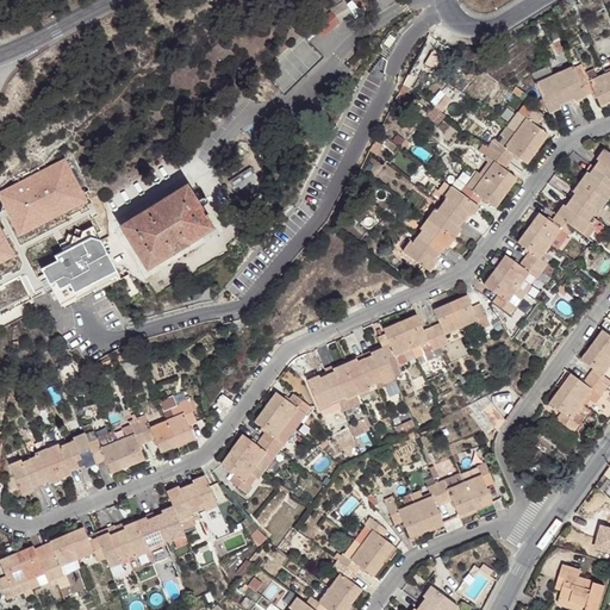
[(363,11),(353,0),(349,0),(348,1),(349,5),(355,14),(356,17),(363,11)]
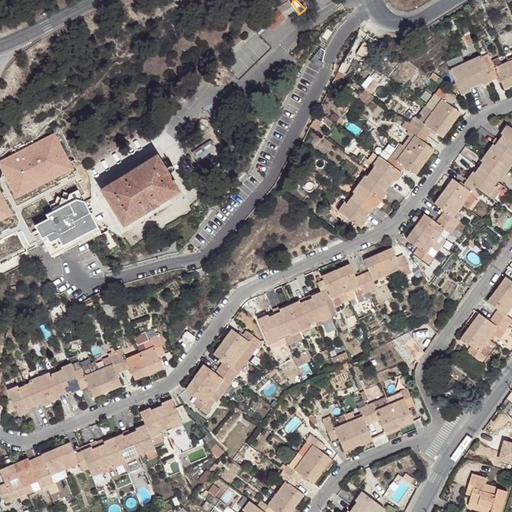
[(300,0),(296,0),(305,9),(307,6),(300,0)]
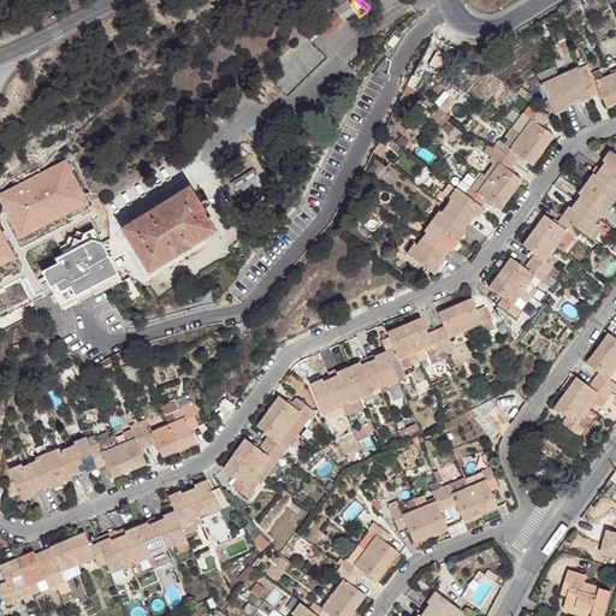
[(343,22),(359,15),(353,5),(343,6),(337,10),(343,22)]
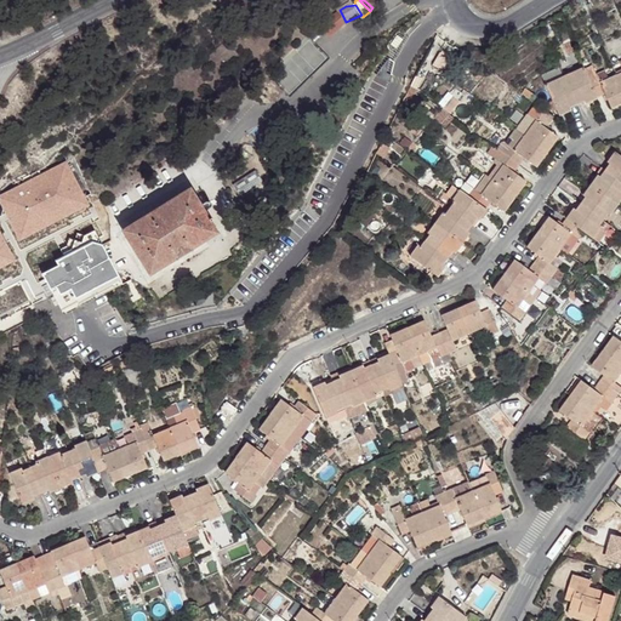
[(337,9),(318,27),(328,39),(346,22),(340,10),(337,9)]
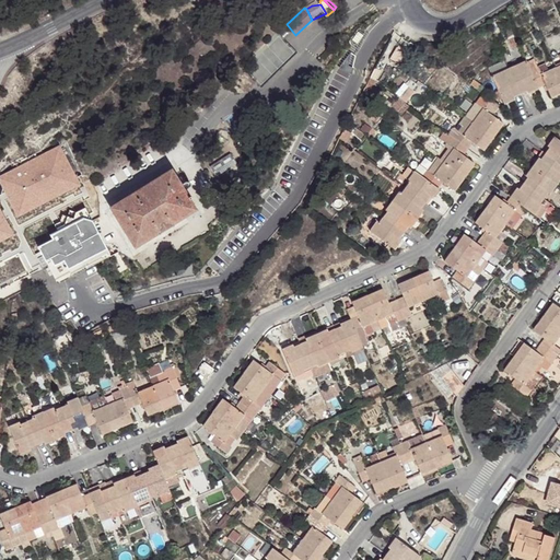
[(546,85),(551,97),(559,93),(559,66),(540,74),(537,67),(529,69),(526,60),(514,66),(516,69),(502,74),(501,71),(491,76),(490,76),(503,105),(515,100),(513,96),(527,91),(528,93),(546,85)]
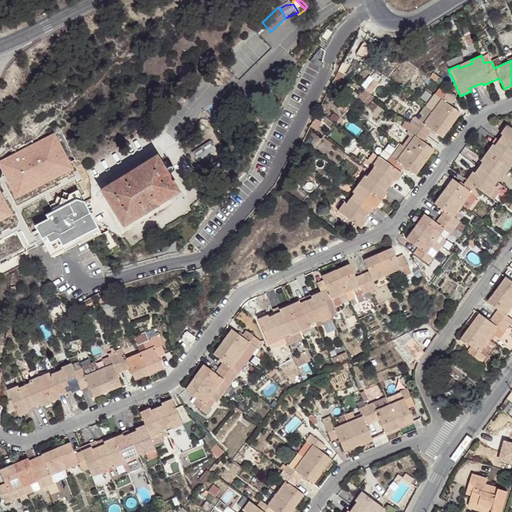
[(459,68),(472,63),(470,60),(463,63),(460,57),(447,62),(449,69),(458,65),(459,68)]
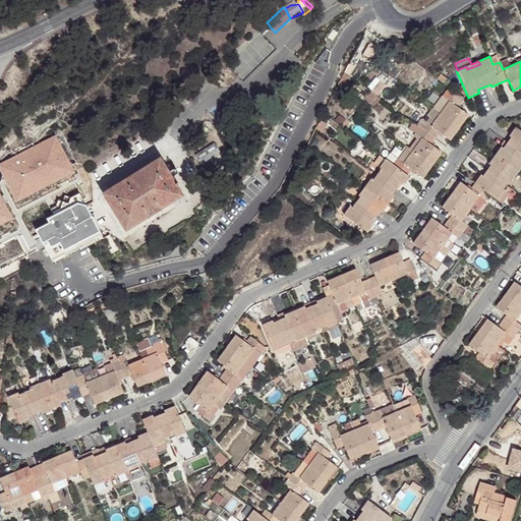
[(357,65),(347,61),(343,69),(351,75),(357,65)]
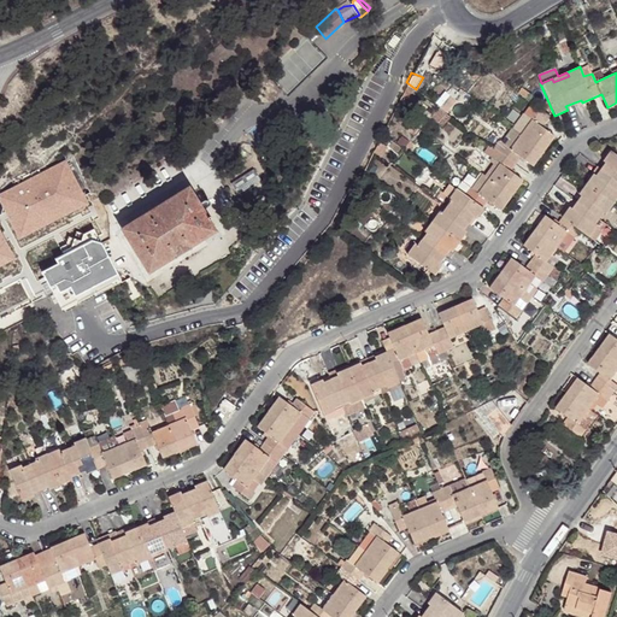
[(406,82),(400,93),(411,100),(416,89),(406,82)]
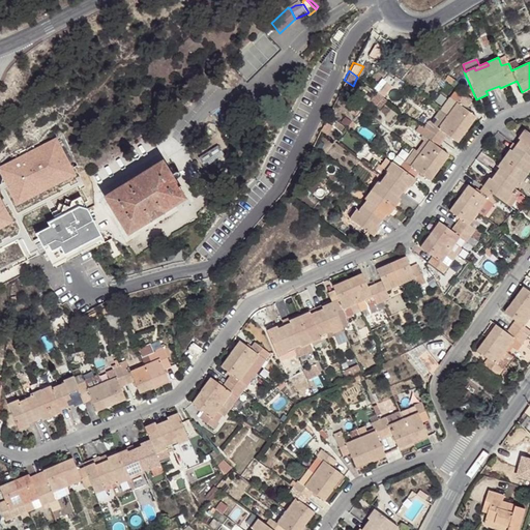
[(389,75),(385,80),(392,85),(396,81),(389,75)]
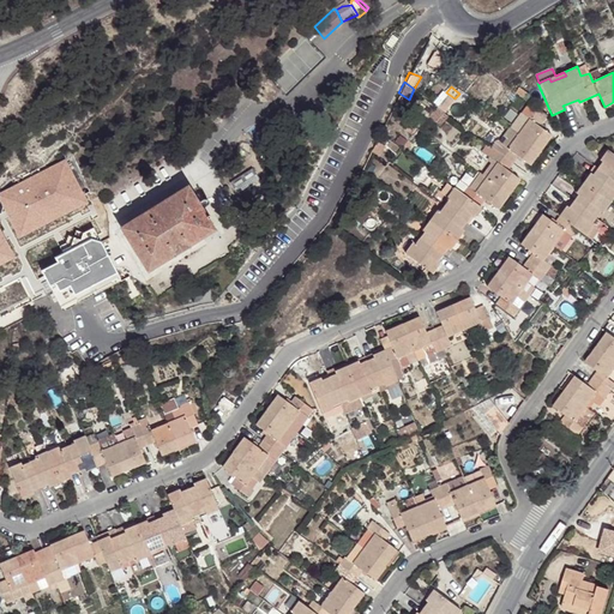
[(529,119),(518,133),(512,130),(501,144),(500,143),(489,158),(498,163),(486,178),(481,173),(469,187),(468,186),(463,193),(447,184),(440,193),(449,199),(440,212),(438,210),(422,230),(425,233),(415,245),(414,244),(405,254),(433,274),(441,264),(439,260),(449,248),(450,250),(467,229),(464,228),(473,216),(474,217),(486,199),(499,209),(521,179),(509,170),(518,157),(531,164),(552,136),(541,127),(546,119),(528,107),(522,114),(529,119)]
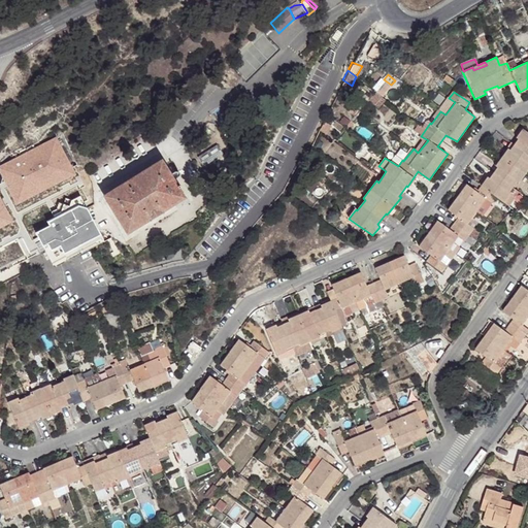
[(325,114),(322,121),(328,125),(331,119),(325,114)]
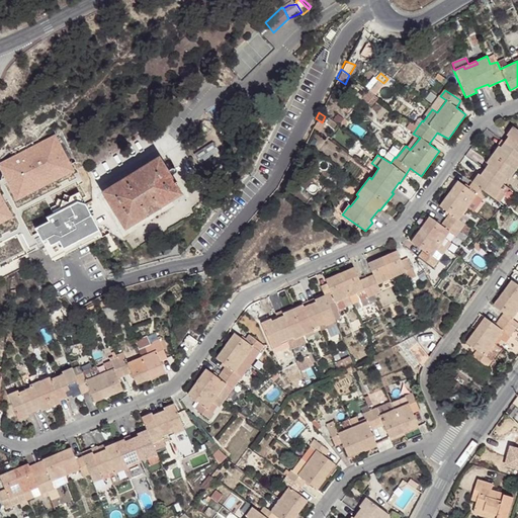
[(345,117),(339,124),(343,127),(348,120),(345,117)]
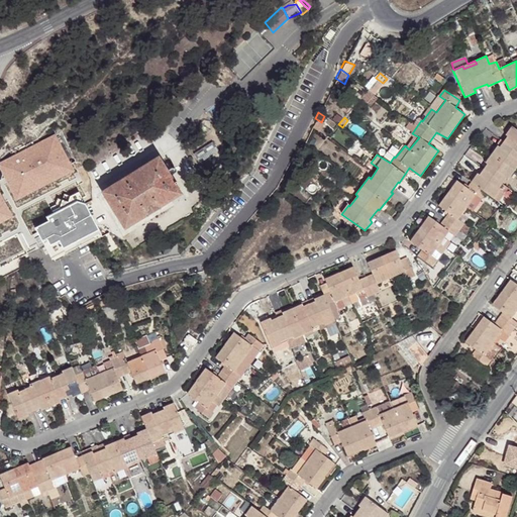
[(498,189),(507,178),(509,179),(516,168),(516,129),(512,126),(505,134),(508,136),(500,146),(498,145),(486,163),(487,164),(479,175),(478,174),(468,188),(457,181),(438,205),(449,212),(440,223),(428,215),(410,241),(422,249),(418,255),(433,267),(437,261),(433,256),(438,251),(442,253),(464,224),(457,218),(477,195),(483,199),(488,193),(495,198),(501,190),(498,189)]
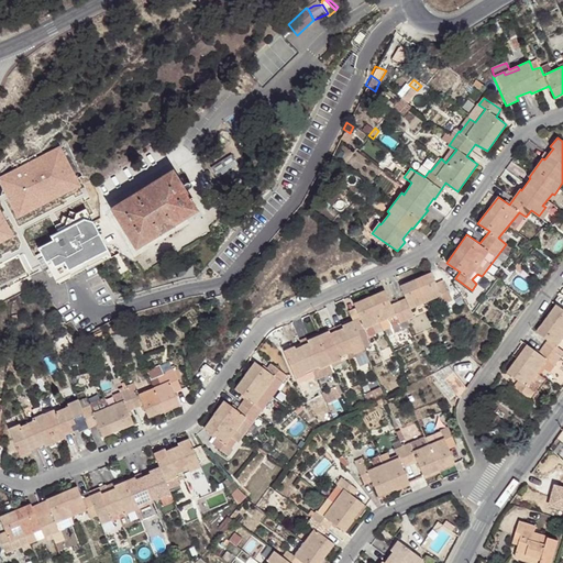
[(17,175),(2,183),(15,210),(32,203),(34,207),(64,191),(62,187),(77,179),(63,152),(47,159),(45,154),(41,156),(22,166),(14,169),(17,175)]
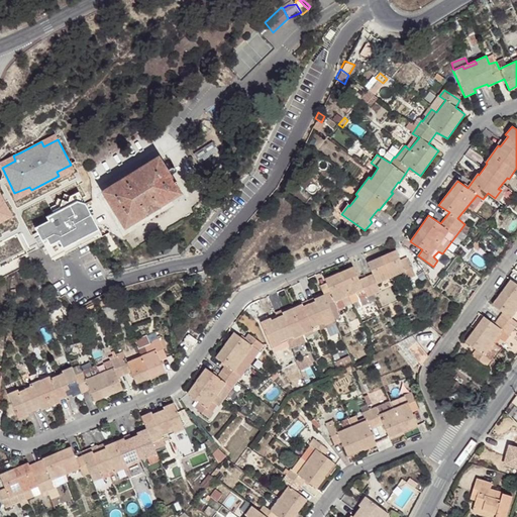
[(18,147),(20,152),(37,143),(35,139),(18,147)]
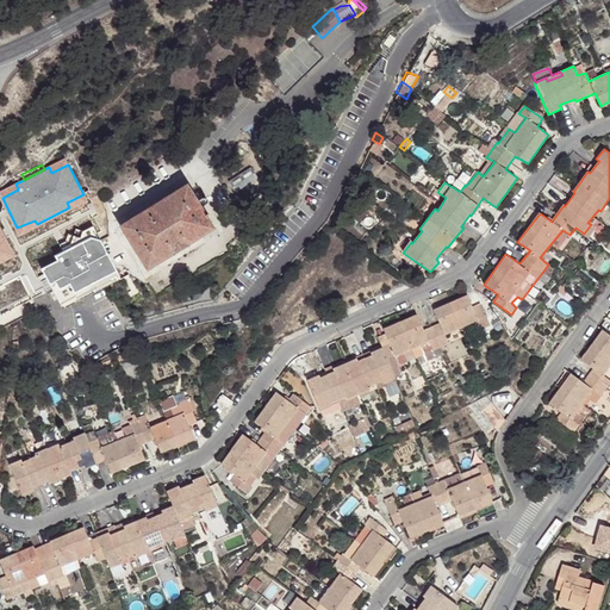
[(229,180),(236,191),(259,176),(251,166),(229,180)]
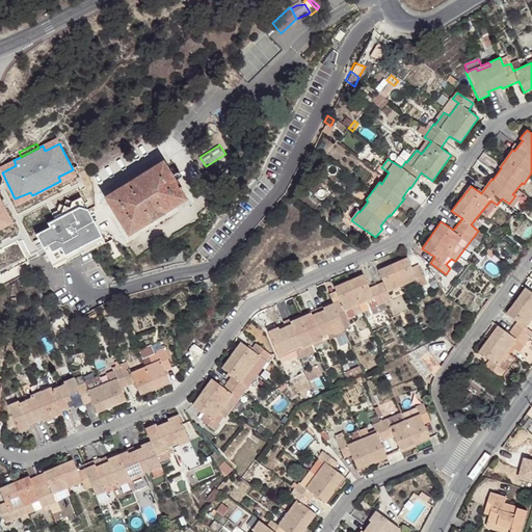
[(103,196),(127,236),(186,200),(162,160),(103,196)]
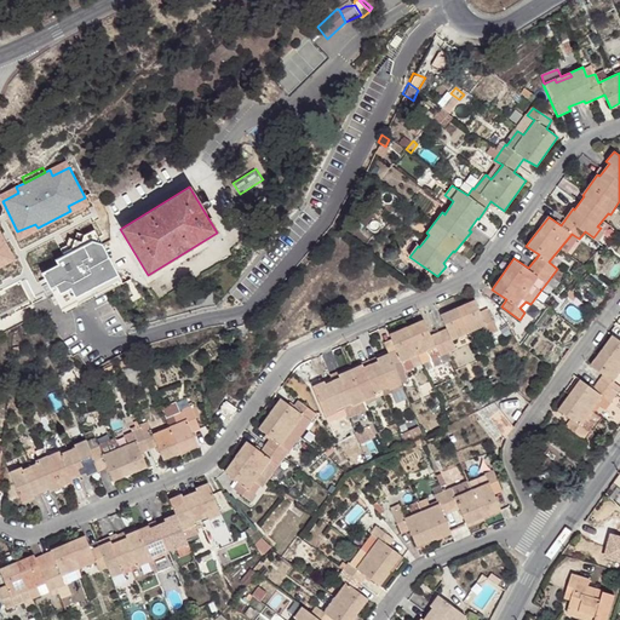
[(35,224),(17,231),(19,237),(36,229),(39,233),(73,216),(70,212),(87,202),(85,197),(68,206),(70,211),(38,228),(35,224)]
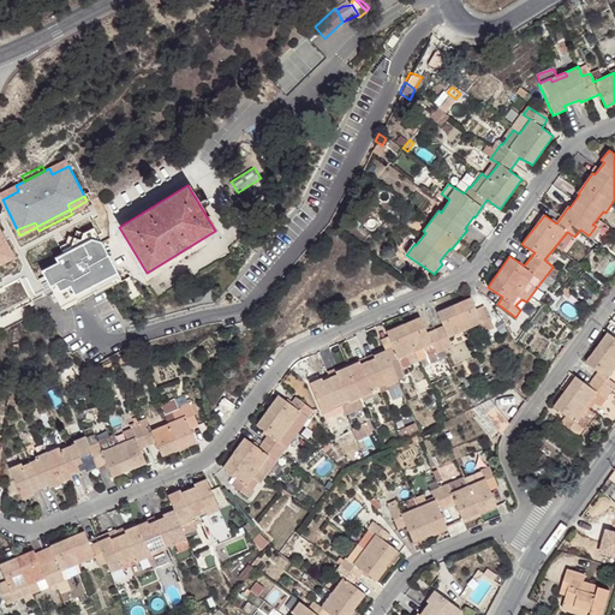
[(58,261),(41,269),(45,275),(46,279),(41,281),(45,287),(49,285),(61,308),(65,309),(121,280),(97,233),(94,226),(83,232),(81,238),(75,236),(71,244),(61,249),(63,251),(55,256),(58,261)]
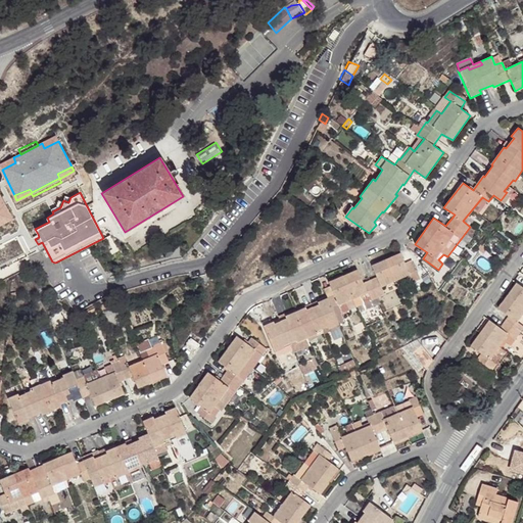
[(507,192),(501,200),(507,205),(513,197),(507,192)]
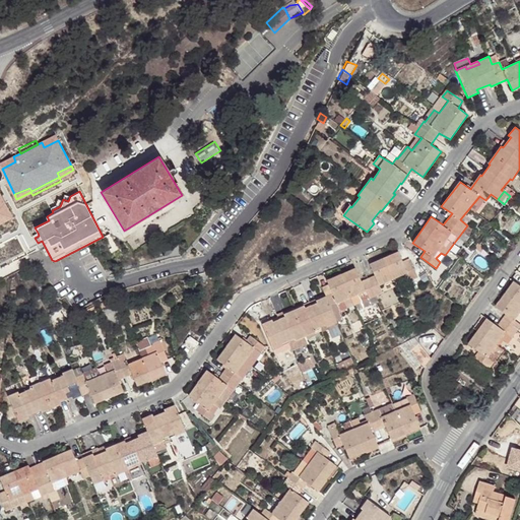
[(0,217),(9,212),(0,193),(0,217)]
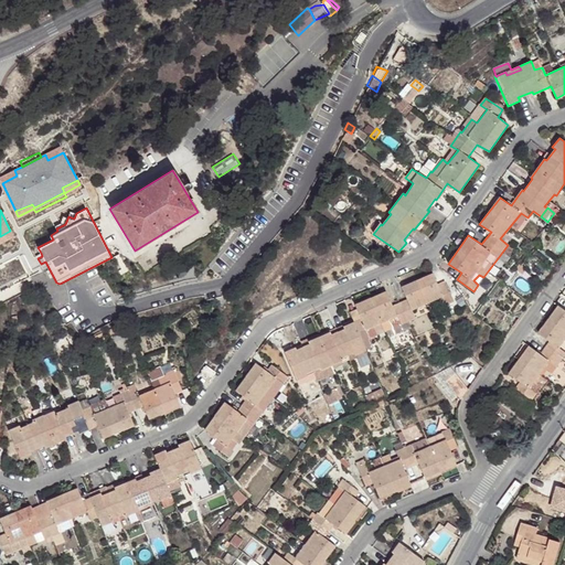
[(0,242),(13,235),(10,231),(0,236),(0,242)]
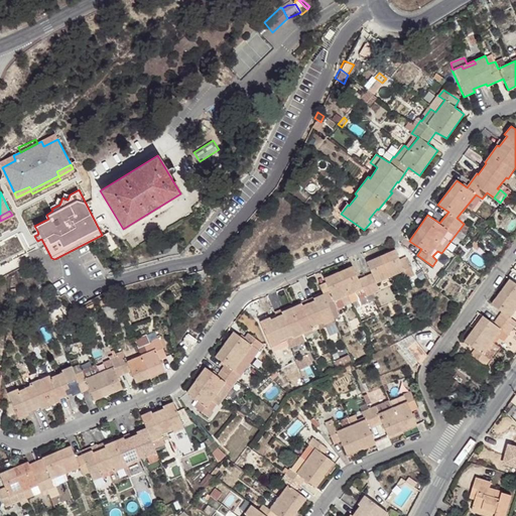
[(19,235),(0,244),(0,266),(27,252),(19,235)]
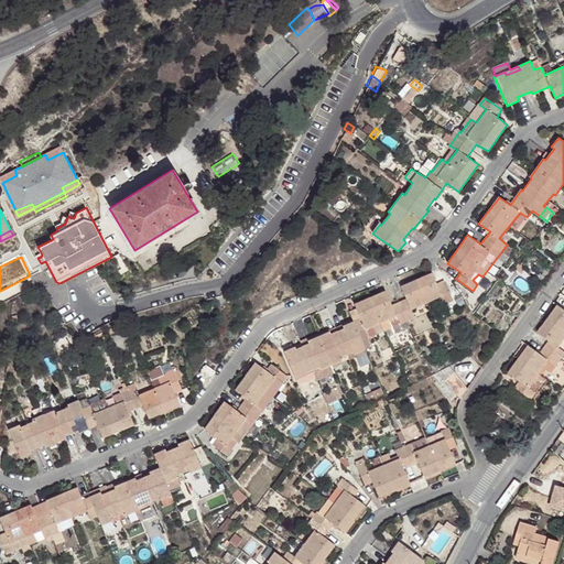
[(354,304),(357,311),(360,318),(353,322),(342,326),(344,329),(331,334),(329,332),(307,340),(310,344),(296,349),(295,347),(283,351),(296,380),(307,376),(306,373),(314,370),(316,376),(333,368),(332,365),(342,360),(340,358),(354,353),(355,355),(366,350),(361,340),(384,332),(388,336),(411,327),(408,322),(415,317),(411,310),(443,296),(445,304),(453,301),(444,282),(437,284),(432,272),(401,286),(407,299),(391,304),(386,290),(354,304)]
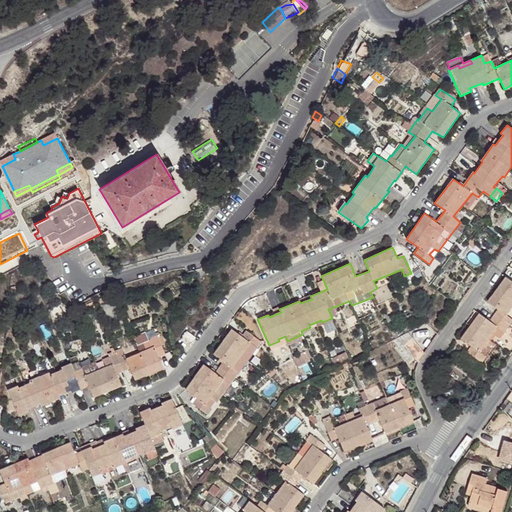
[(480,314),(461,338),(472,346),(468,352),(483,363),(488,357),(481,352),(499,328),(506,333),(511,323),(511,319),(507,316),(511,309),(511,281),(507,278),(488,303),(498,309),(490,320),(480,314)]
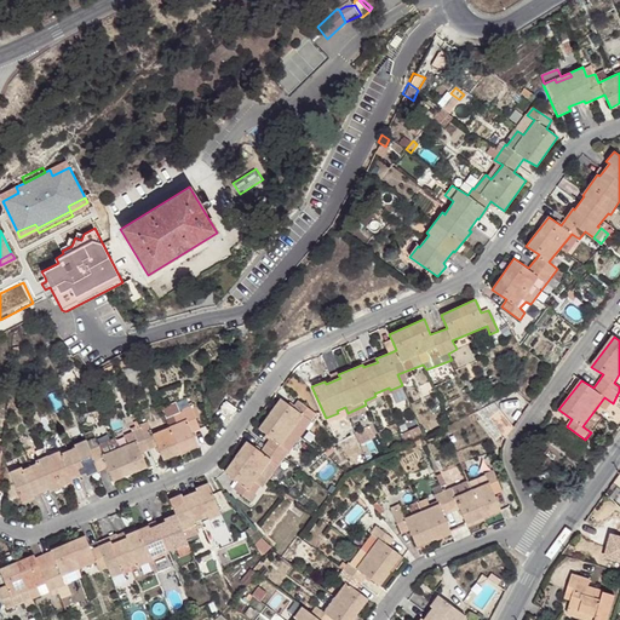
[(396,350),(392,342),(384,345),(388,354),(396,350)]
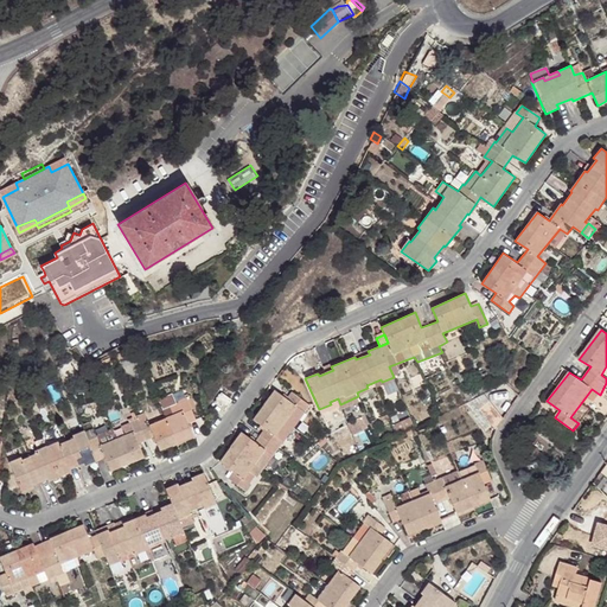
[(304,374),(305,378),(318,374),(315,369),(304,374)]
